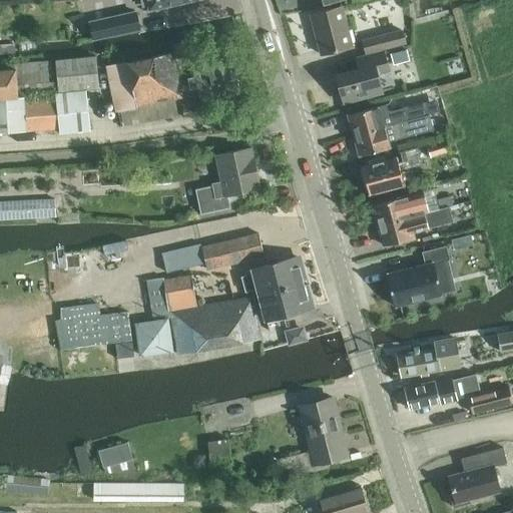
[(147,0),(150,9),(191,0),(147,0)]
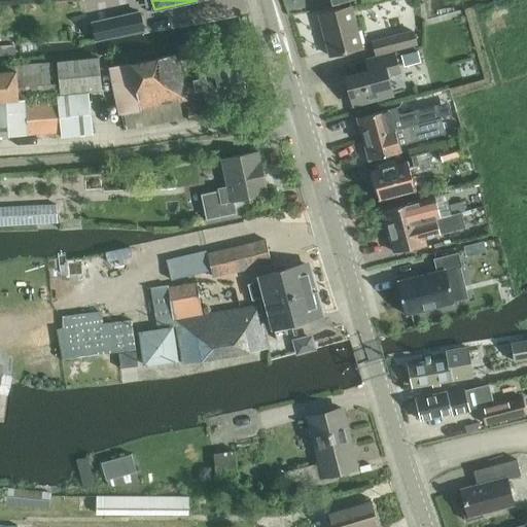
[(319,15),(329,56),(362,47),(351,7),(319,15)]
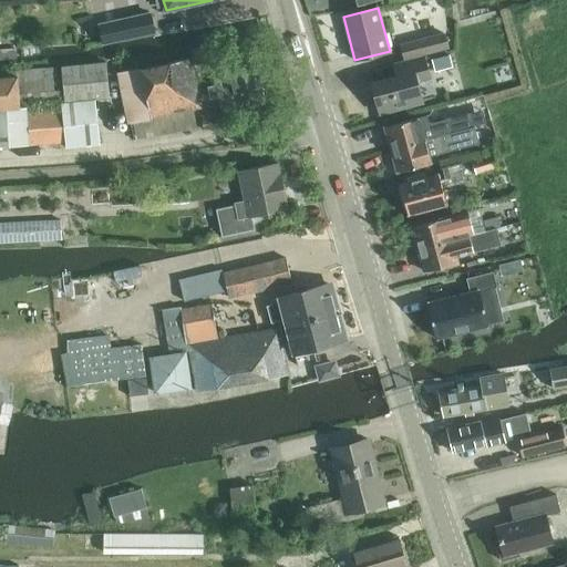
[(155,34),(151,14),(98,26),(102,47),(155,34)]
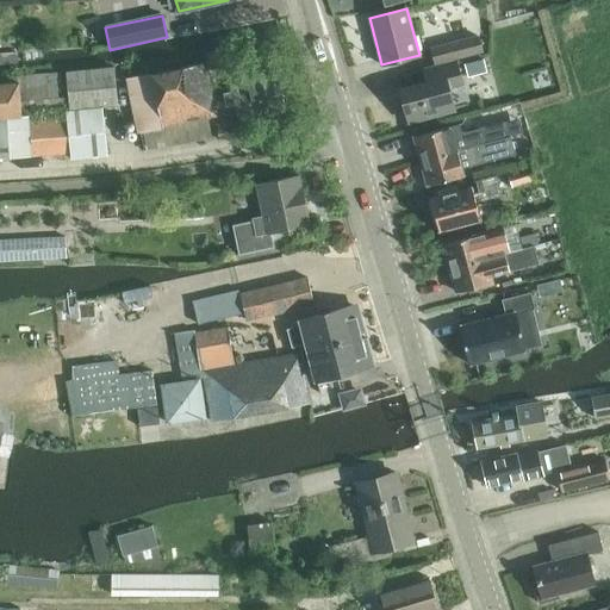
[(436,63),(481,51),(478,36),(431,48),(436,63)]
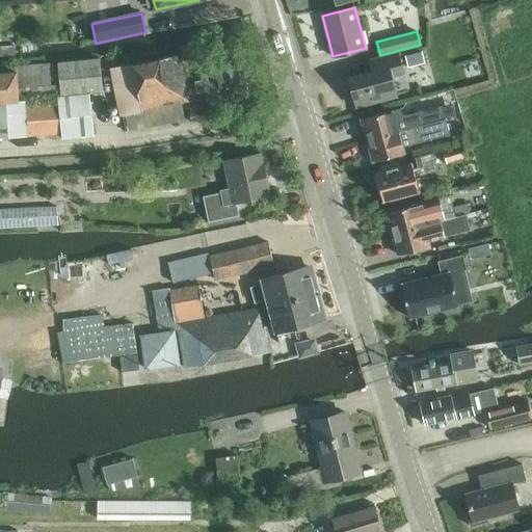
[(179,47),(182,61),(203,56),(200,43),(179,47)]
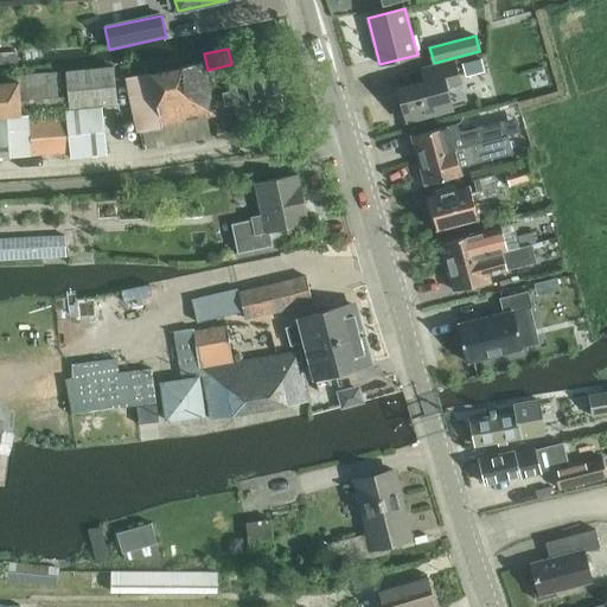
[(480,59),(462,64),(465,76),(484,71),(480,59)]
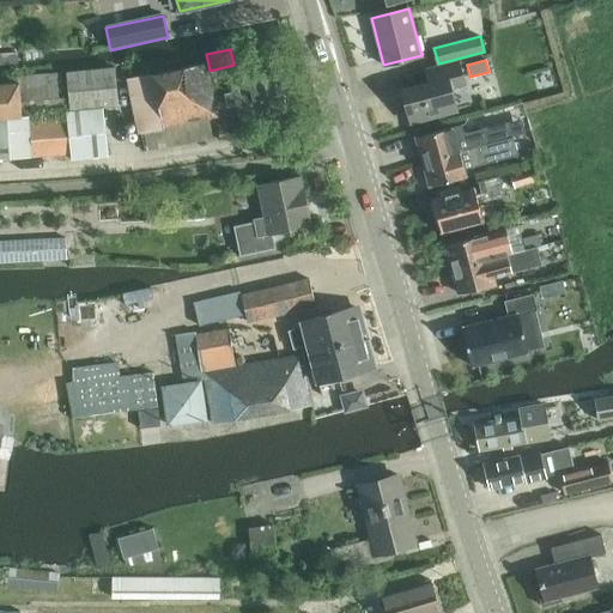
[(402,90),(411,122),(456,110),(451,89),(465,85),(459,61),(426,70),(430,83),(402,90)]
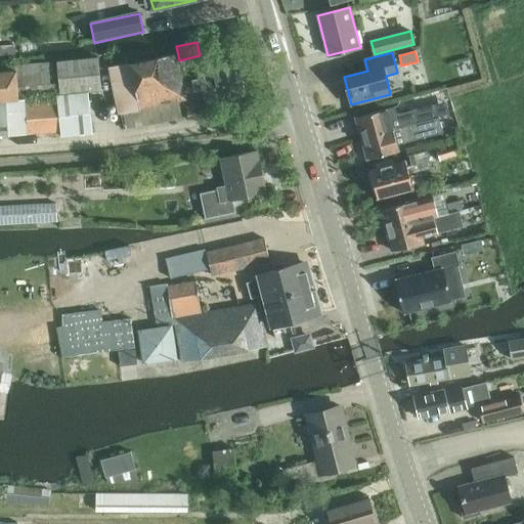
[(130,63),(130,62),(108,68),(119,115),(121,114),(124,130),(182,119),(179,101),(186,100),(177,54),(130,63)]
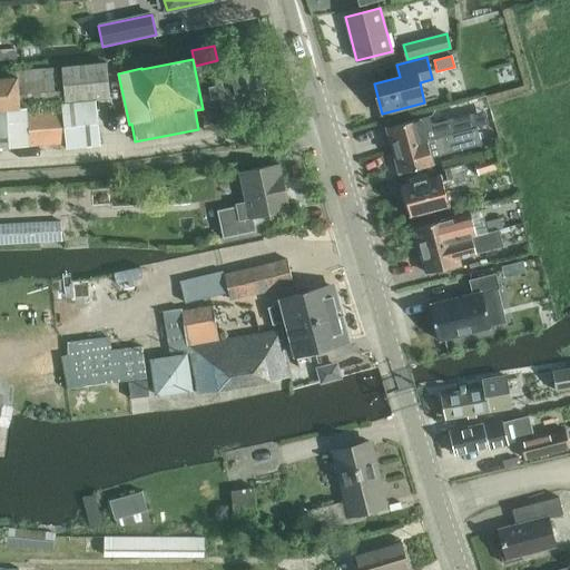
[(212,99),(220,97),(224,112),(266,104),(257,60),(215,69),(218,86),(209,88),(212,99)]
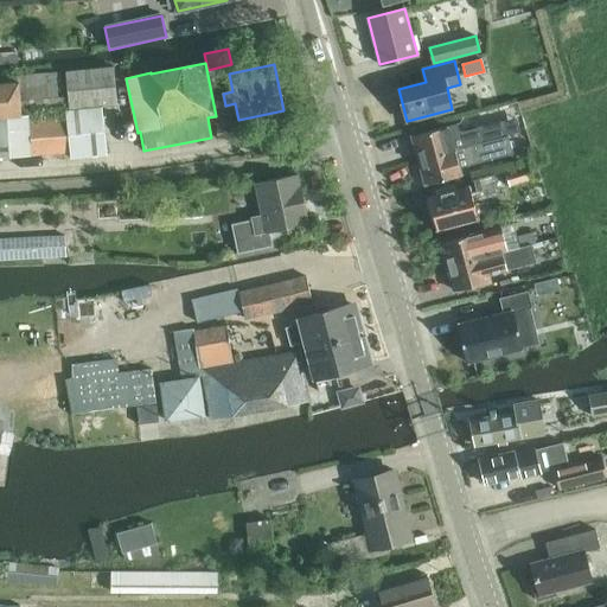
[(117,104),(114,66),(66,72),(17,75),(18,82),(0,82),(0,155),(12,157),(31,154),(31,155),(71,152),(71,158),(108,154),(102,106),(117,104)]
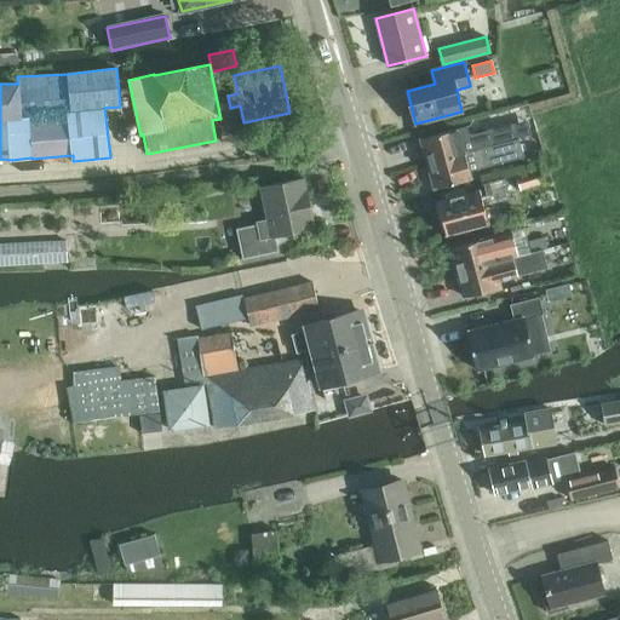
[(429,164),(464,153),(492,145),(518,138),(515,124),(507,126),(459,138),(457,128),(422,138),(423,143),(422,145),(423,153),(426,154),(429,164)]
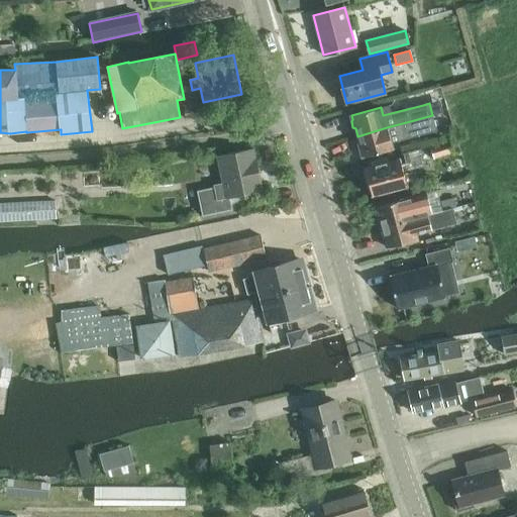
[(184,106),(186,118),(202,117),(201,105),(184,106)]
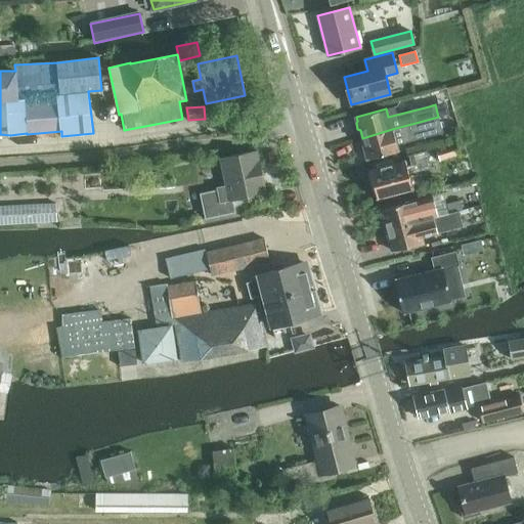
[(392,129),(362,138),(364,145),(362,147),(364,154),(366,156),(367,159),(397,150),(396,145),(442,132),(438,117),(416,123),(392,129)]
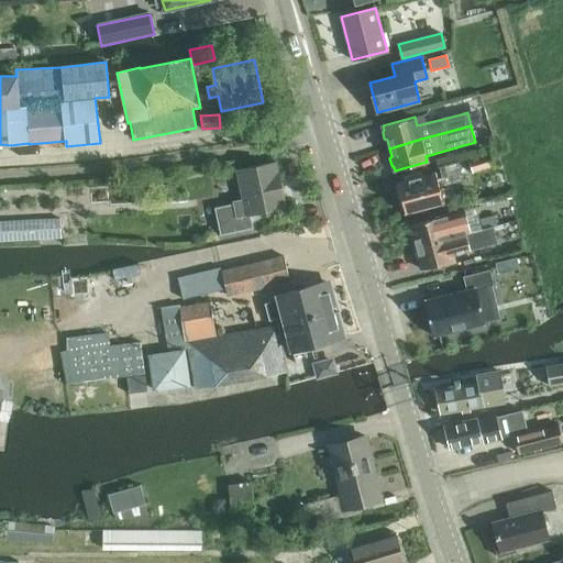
[(468,159),(472,172),(494,166),(490,153),(468,159)]
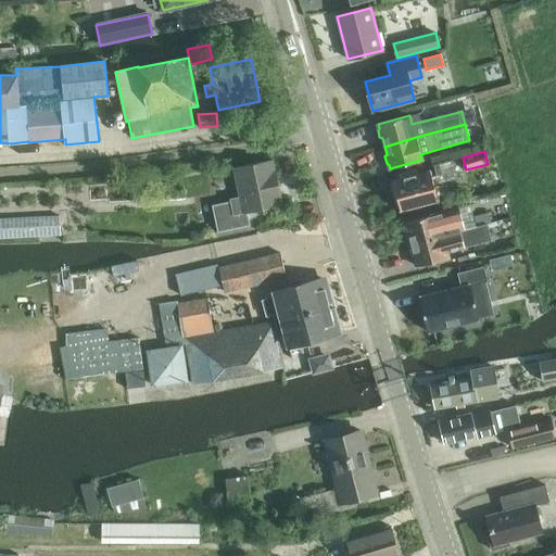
[(248,213),(282,205),(273,159),(234,167),(240,196),(229,198),(229,199),(213,202),(219,231),(250,225),(248,213)]
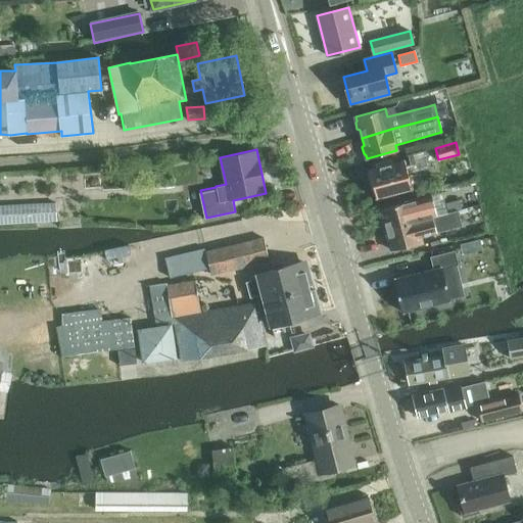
[(371,171),(374,183),(371,183),(374,193),(376,193),(377,196),(412,187),(408,173),(429,167),(425,150),(409,155),(412,164),(406,165),(405,161),(379,168),(377,169),(371,171)]
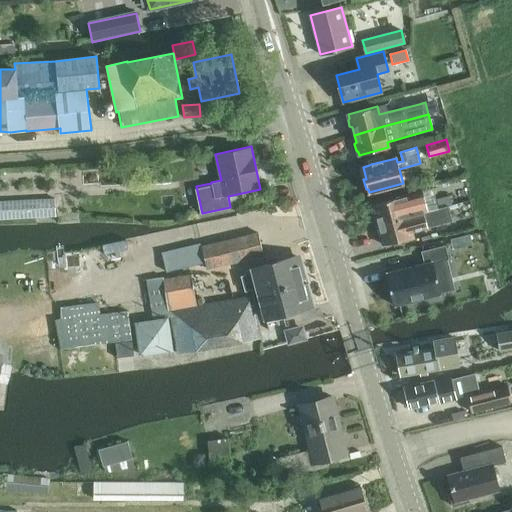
[(368,161),(369,165),(371,164),(384,161),(383,157),(368,161)]
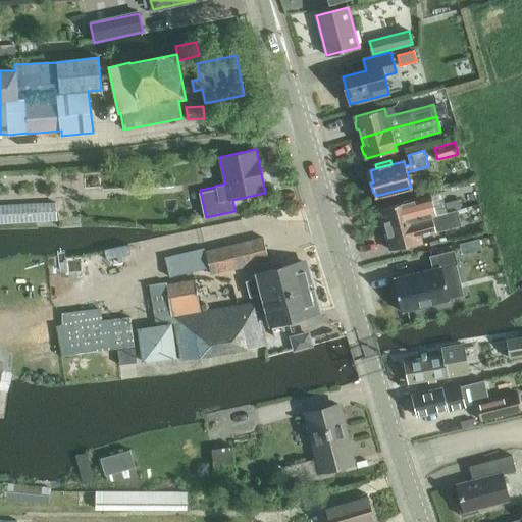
[(410,201),(380,209),(385,229),(437,216),(431,195),(410,201)]
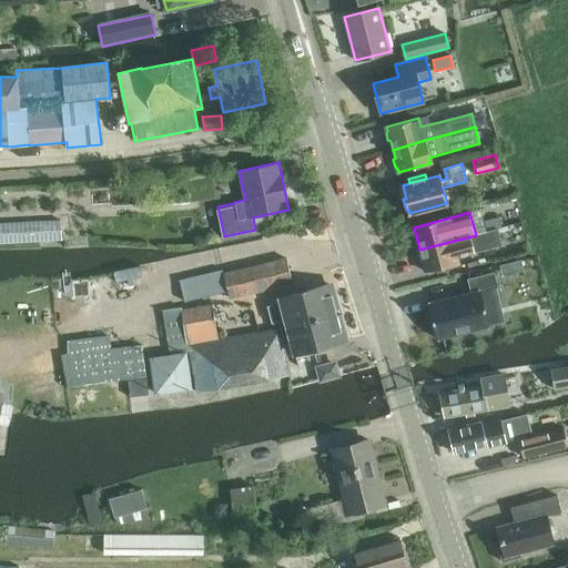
[(0,241),(61,239),(60,221),(0,223),(0,241)]
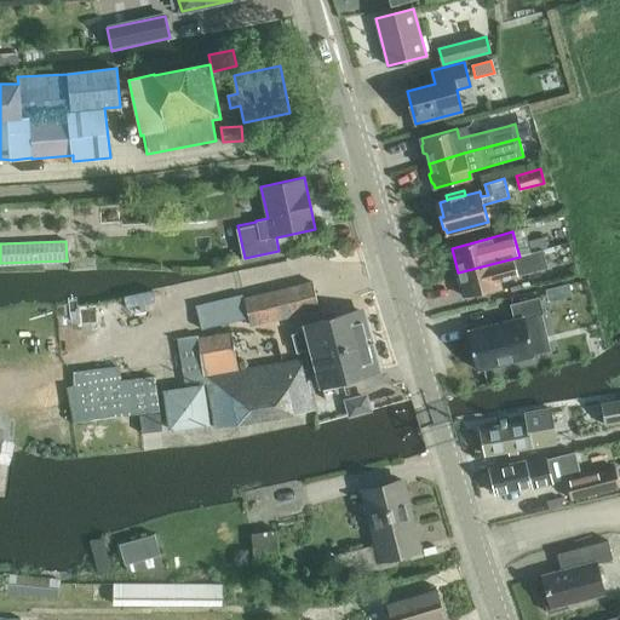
[(520,257),(458,273),(465,297),(500,288),(499,282),(549,269),(544,250),(543,250),(533,252),(533,253),(520,256),(520,257)]
